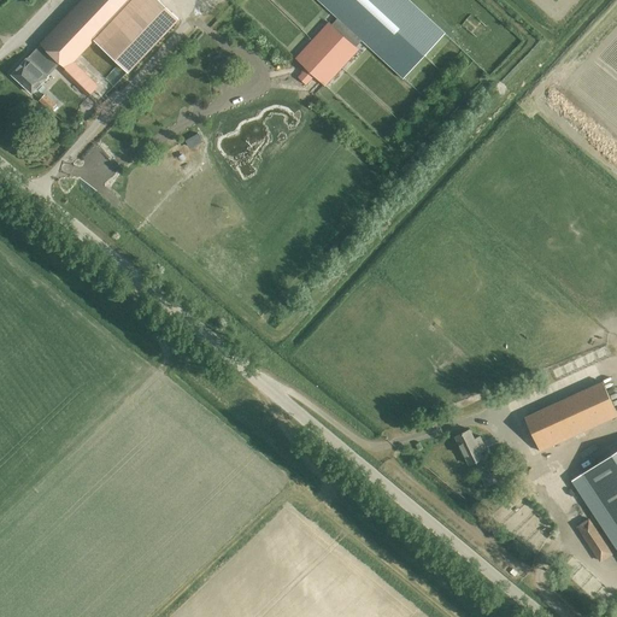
[(84,0),(42,46),(35,52),(43,60),(39,64),(50,75),(60,64),(68,70),(65,72),(90,97),(98,88),(72,65),(97,40),(130,72),(180,21),(158,0),(84,0)]
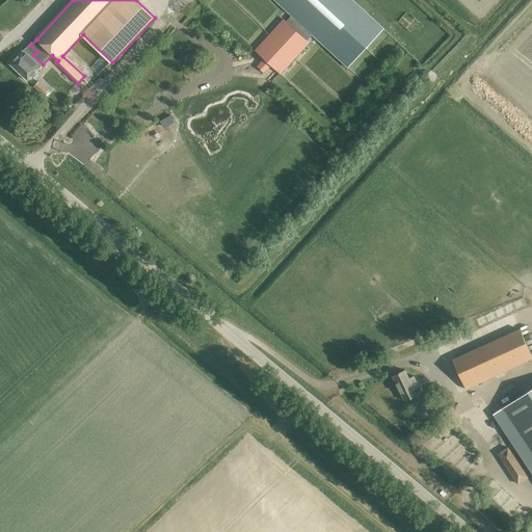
[(353,0),(272,0),(290,16),(312,35),(348,70),(384,29),(353,0)]
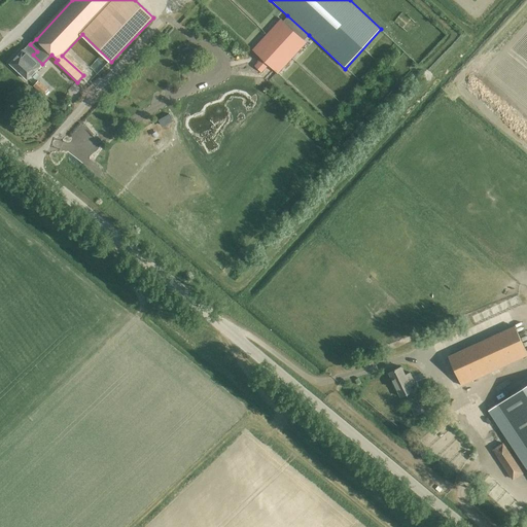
[(254,66),(261,72),(269,65),(278,74),(307,42),(280,19),(251,49),(261,59),(254,66)]
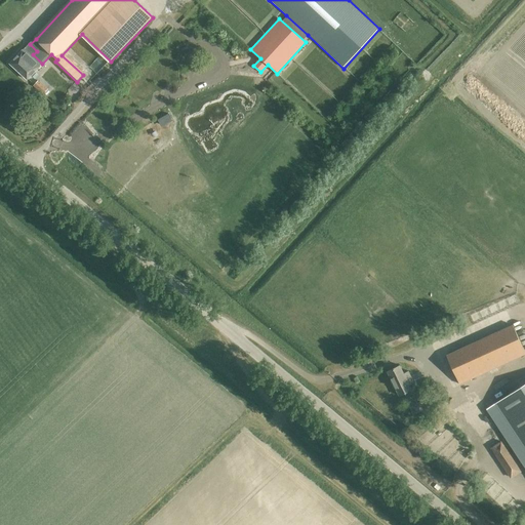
[(30,44),(11,65),(28,80),(42,64),(33,54),(37,51),(30,44)]
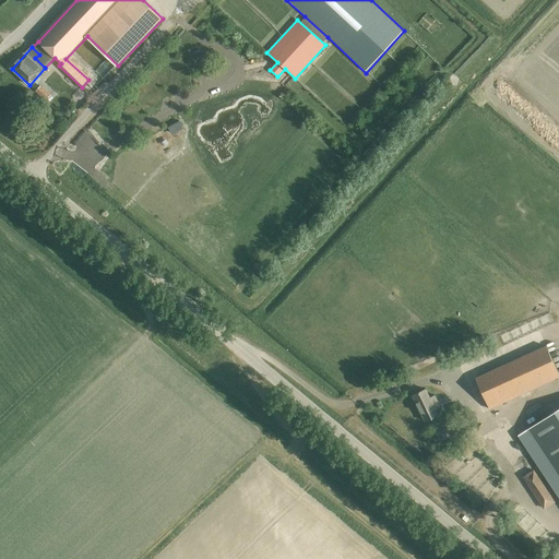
[(51,95),(40,85),(35,92),(46,100),(51,95)]
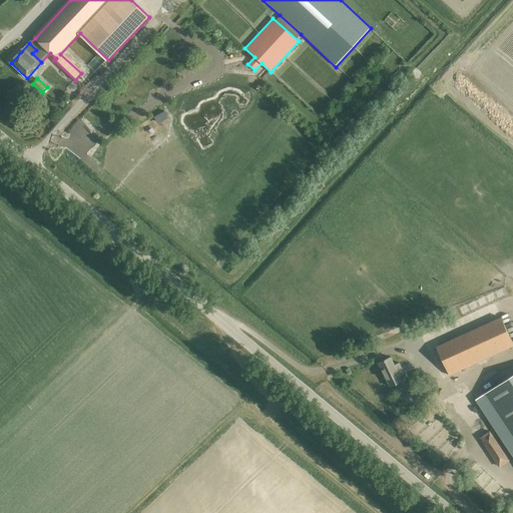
[(71,83),(80,91),(83,88),(74,80),(71,83)]
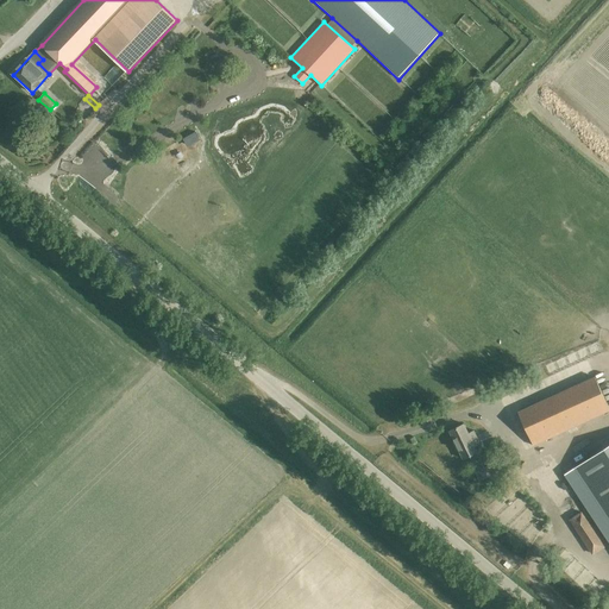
[(186,148),(196,143),(192,135),(181,139),(186,148)]
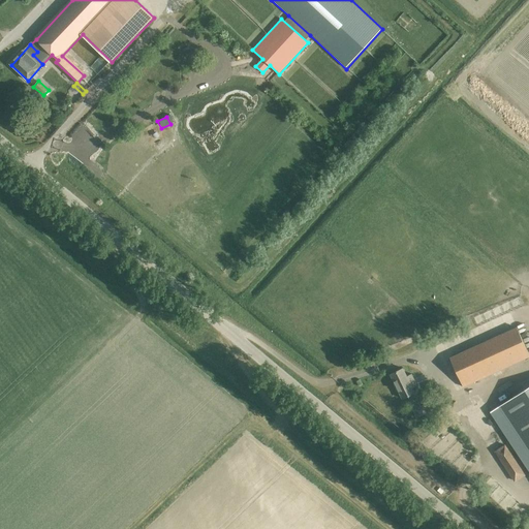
[(528,354),(517,328),(449,358),(463,386),(528,356),(528,354)]
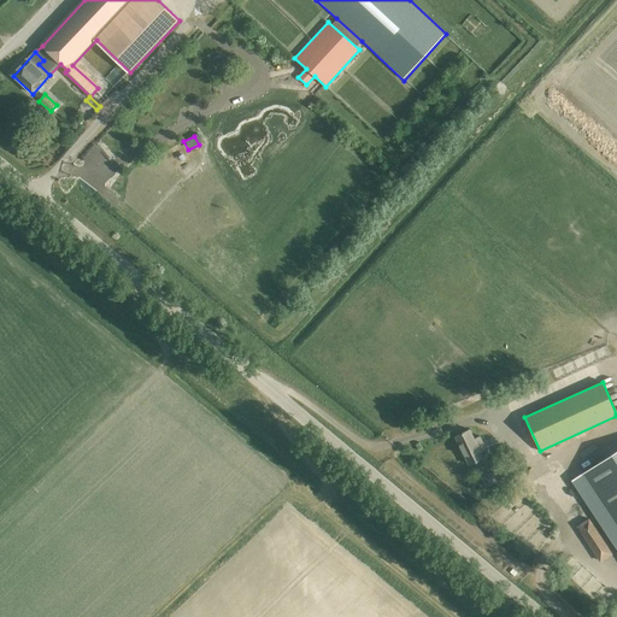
[(470,429),(454,436),(469,465),(483,458),(481,452),(486,450),(480,436),(474,439),(470,429)]
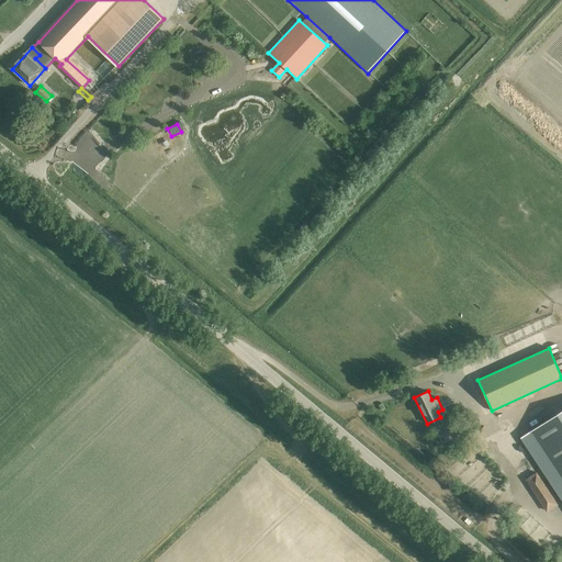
[(561,409),(529,431),(561,481),(561,409)]
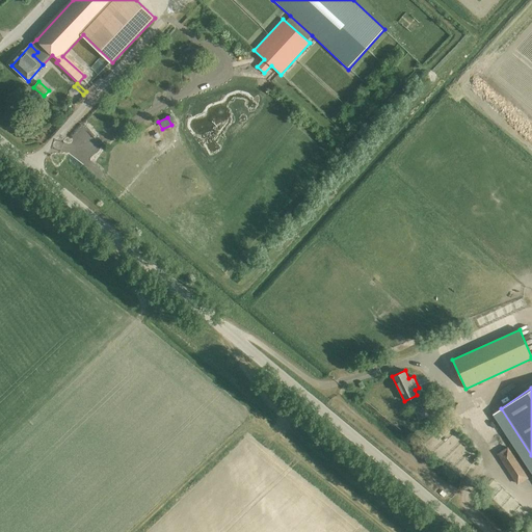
[(531,455),(501,408),(493,415),(512,444),(531,473),(531,455)]
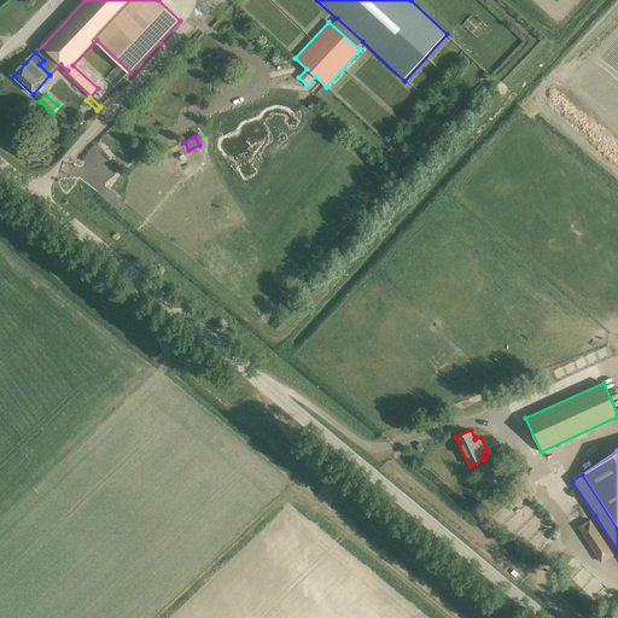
[(617,551),(617,549),(595,516),(578,528),(587,540),(600,560),(601,561),(617,551)]
